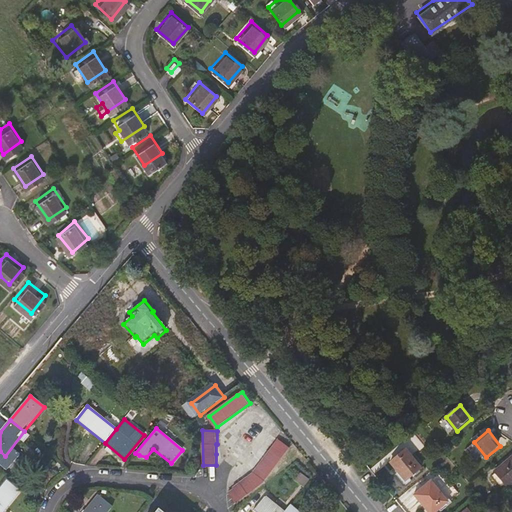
[(284,454),(288,449),(277,440),(252,474),(234,487),(235,489),(229,493),(236,502),(263,483),(284,454)]
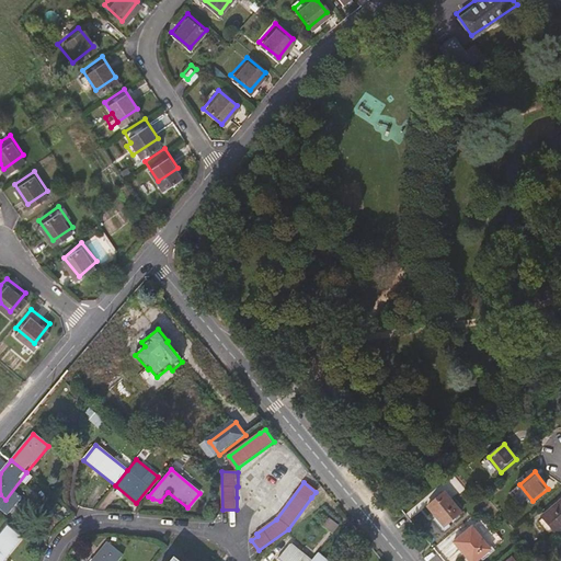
[(430,507),(438,517),(447,527),(450,525),(464,513),(447,493),(430,507)]
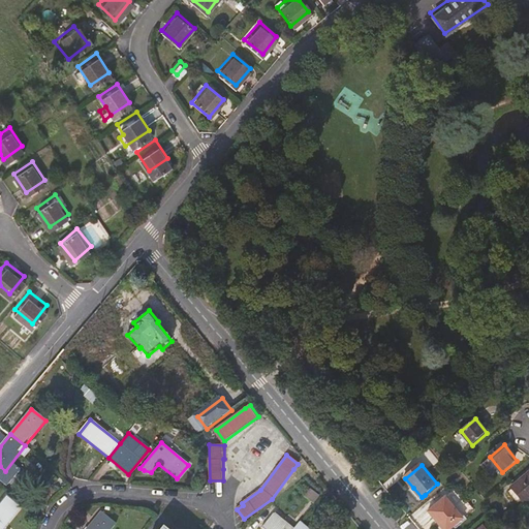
[(528,500),(528,474),(512,487),(526,502),(528,500)]
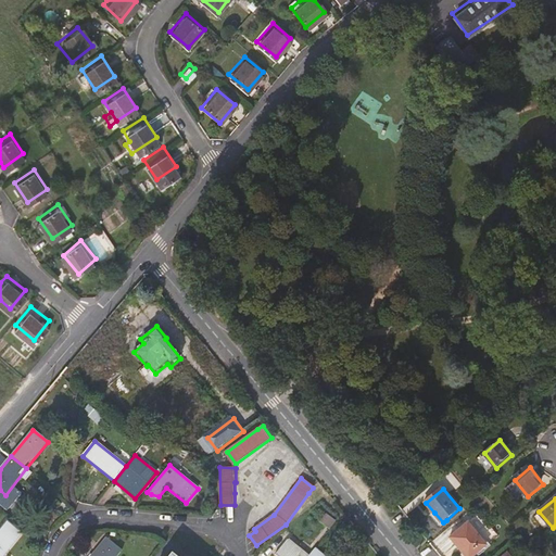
[(450,523),(446,520),(443,522),(434,513),(431,516),(442,530),(450,523)]
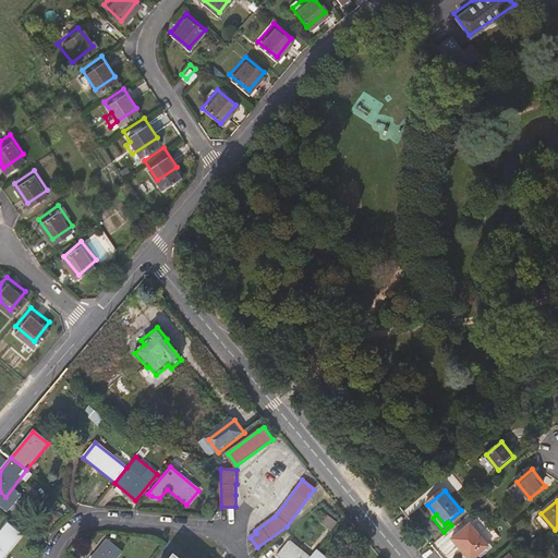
[(8,521),(0,530),(0,557),(3,557),(24,533),(8,521)]
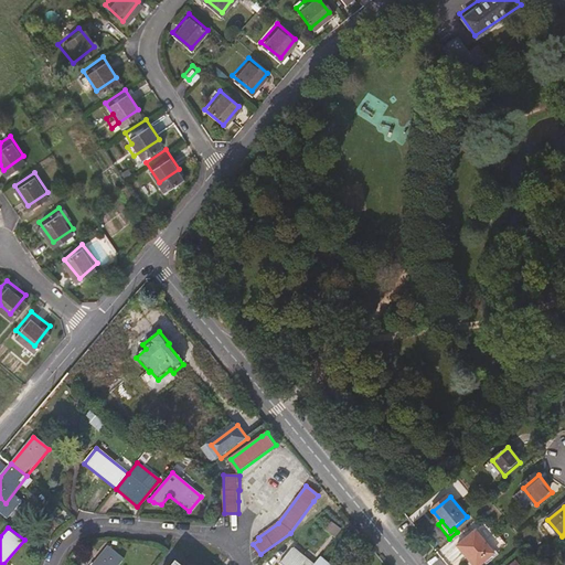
[(475,564),(482,564),(497,553),(479,531),(459,546),(475,564)]
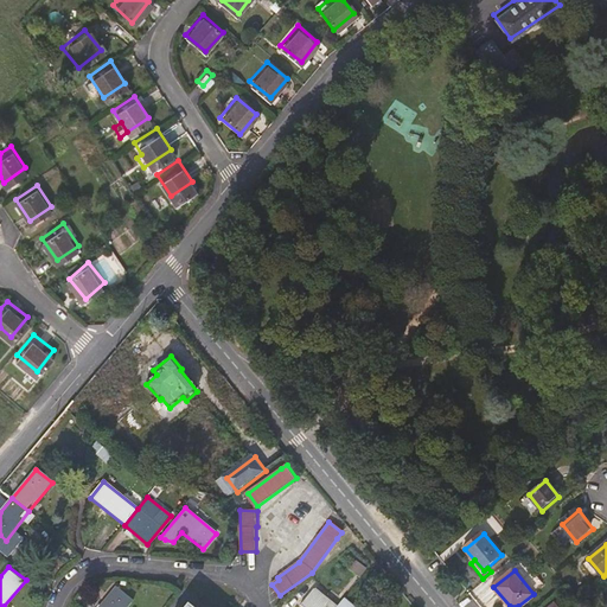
[(301,606),(337,606),(314,589),(301,606)]
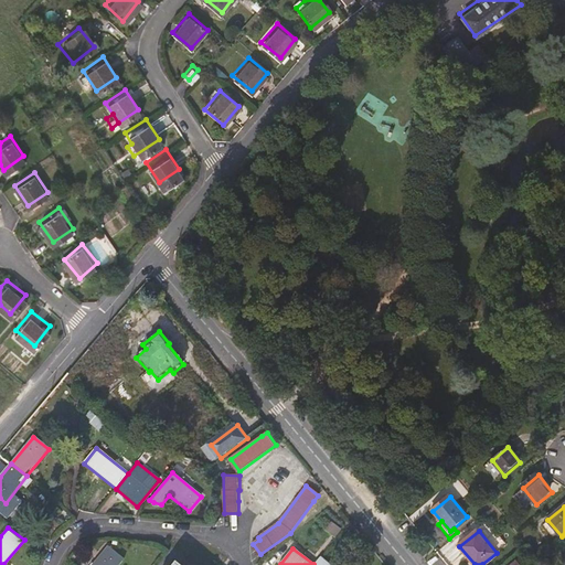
[(108,550),(95,564),(119,564),(124,561),(108,550)]
